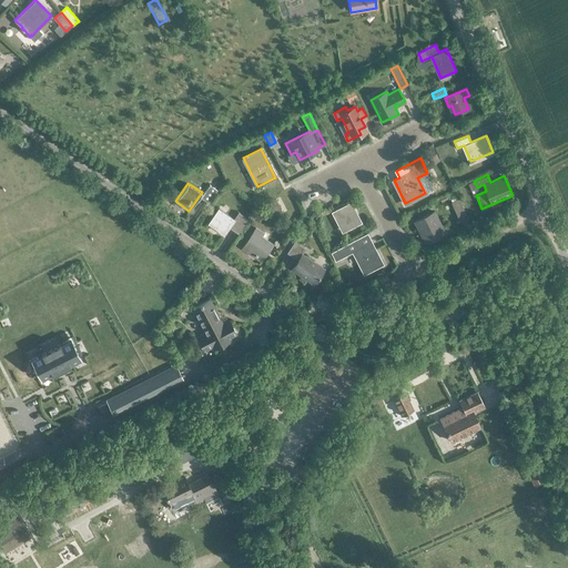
[(209,202),(217,190),(210,184),(201,198),(209,202)]
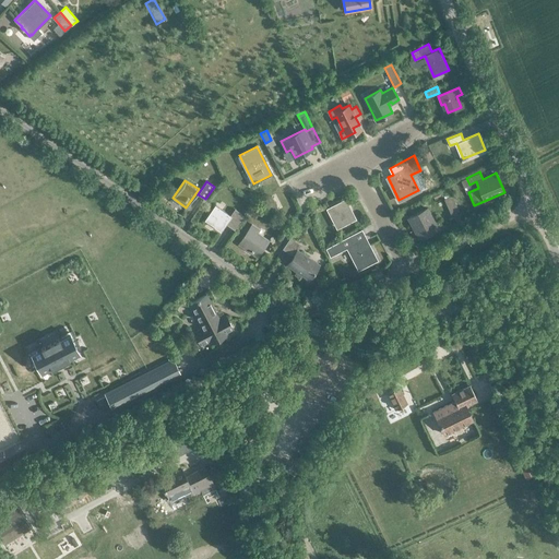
[(271,195),(266,198),(274,212),(278,210),(271,195)]
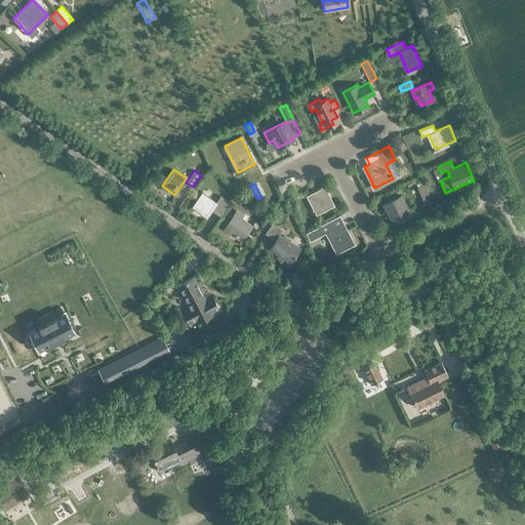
[(423,201),(431,198),(425,184),(416,187),(423,201)]
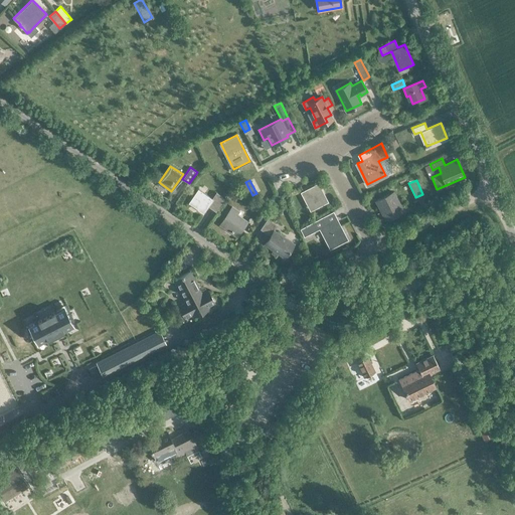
[(313,209),(328,201),(321,188),(312,193),(309,187),(301,191),(306,202),(312,200),(314,204),(311,206),(313,209)]
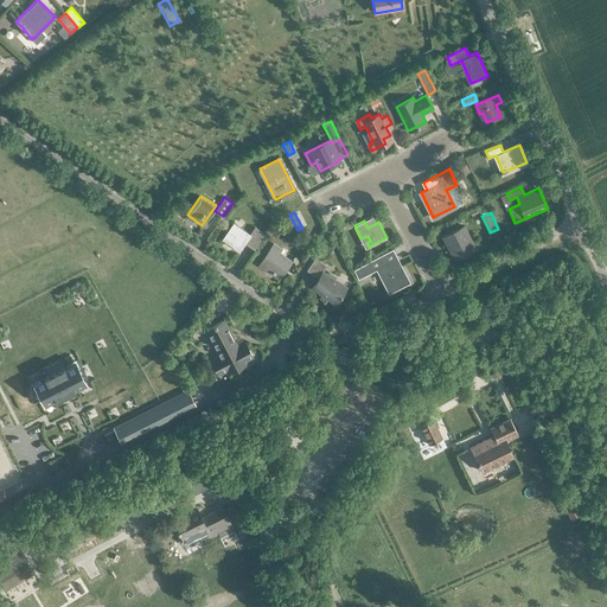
[(255,229),(251,235),(232,222),(222,238),(240,251),(244,244),(255,253),(266,237),(255,229)]
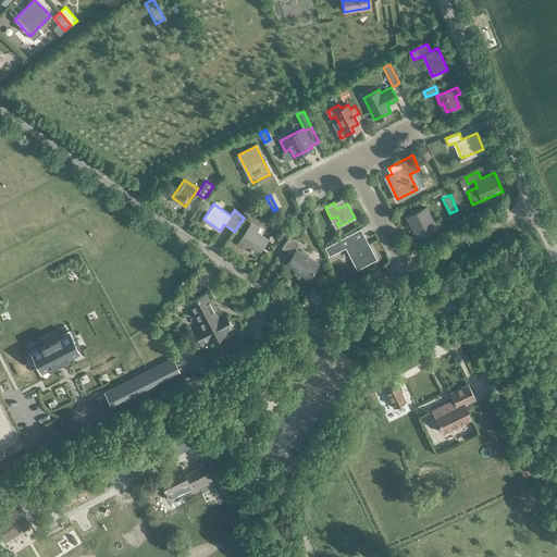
[(407,217),(418,237),(436,227),(425,207),(407,217)]
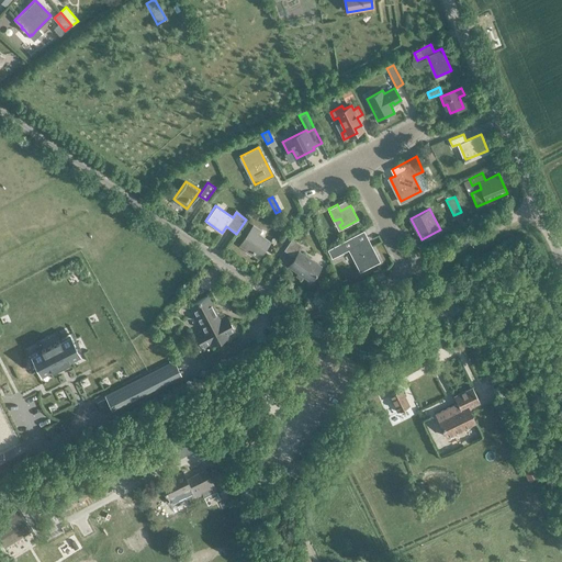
[(259,256),(269,243),(257,235),(260,231),(254,225),(240,245),(247,250),(248,248),(259,256)]
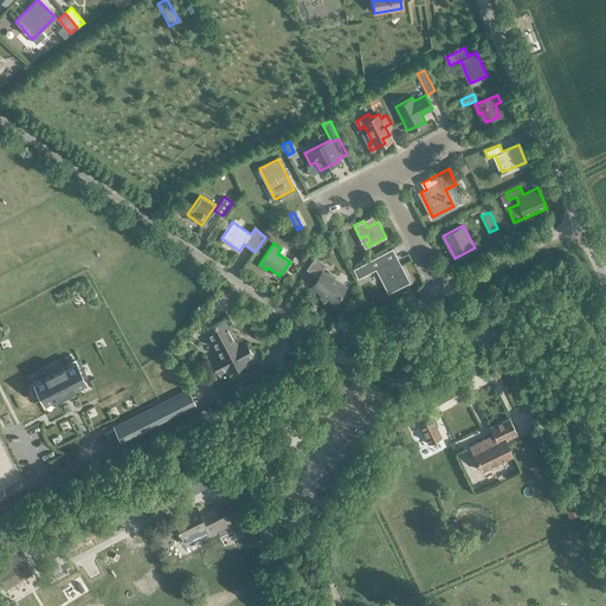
[(397,257),(394,258),(389,250),(353,268),(358,277),(375,268),(388,292),(410,281),(397,257)]
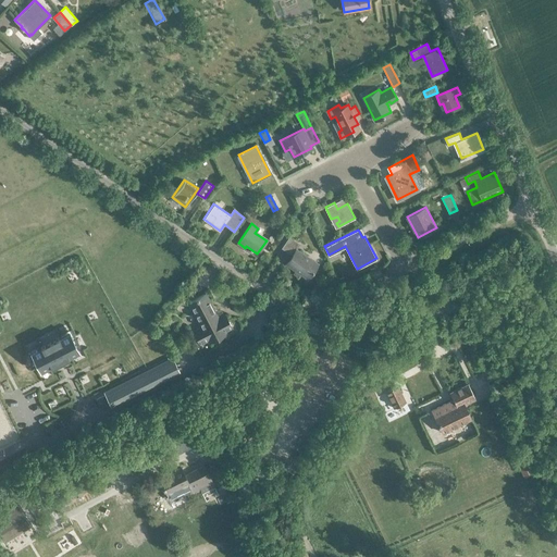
[(309,276),(318,263),(296,248),(300,243),(289,235),(281,247),(292,254),(286,263),(300,273),(301,271),(309,276)]
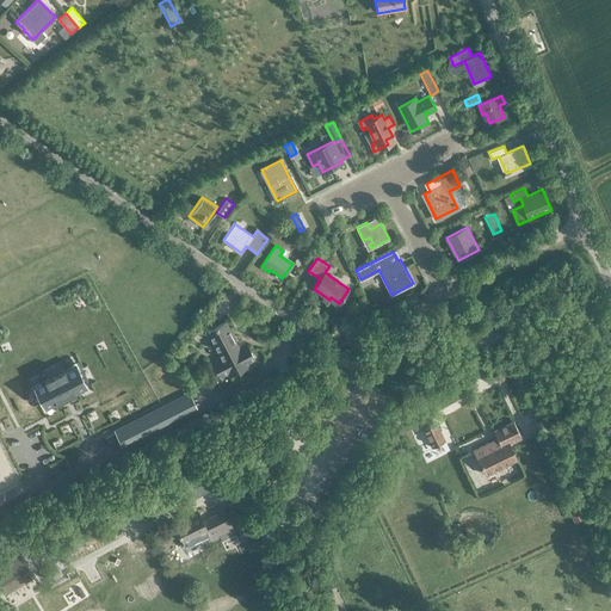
[(415,292),(413,287),(400,292),(402,298),(415,292)]
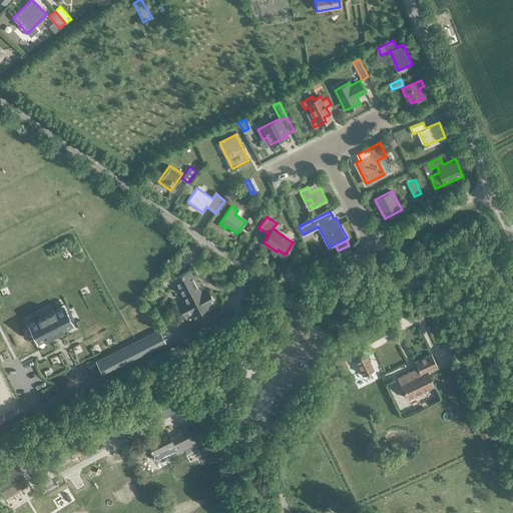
[(191,312),(193,315),(207,308),(206,305),(212,301),(207,291),(200,294),(188,271),(174,278),(186,302),(178,306),(183,316),(191,312)]
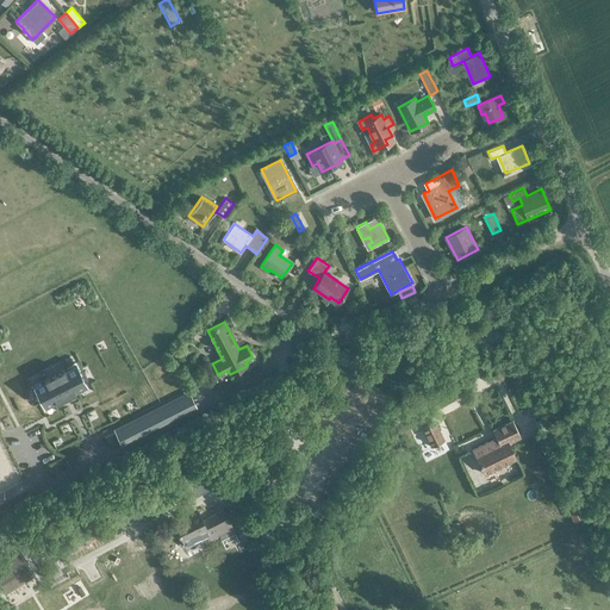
[(44,380),(33,385),(37,392),(41,399),(44,406),(56,400),(56,402),(76,391),(75,391),(87,385),(83,378),(80,371),(76,363),(64,369),(64,368),(44,379),(44,380)]
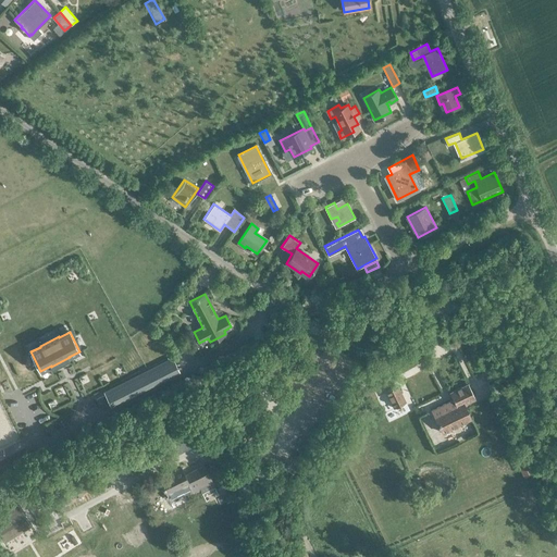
[(106,394),(110,405),(178,370),(173,359),(106,394)]
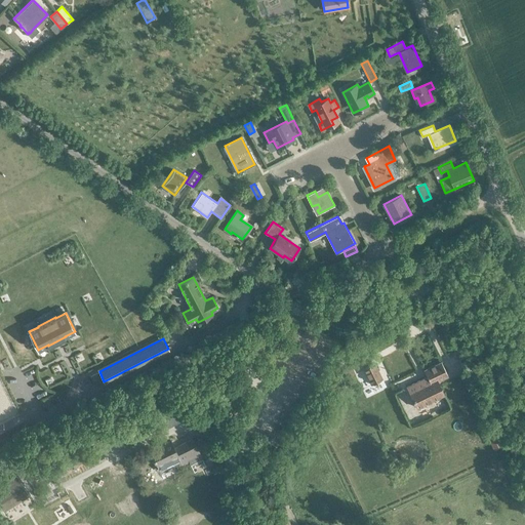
[(436,381),(447,375),(441,362),(425,370),(428,376),(407,387),(417,406),(442,394),(436,381)]
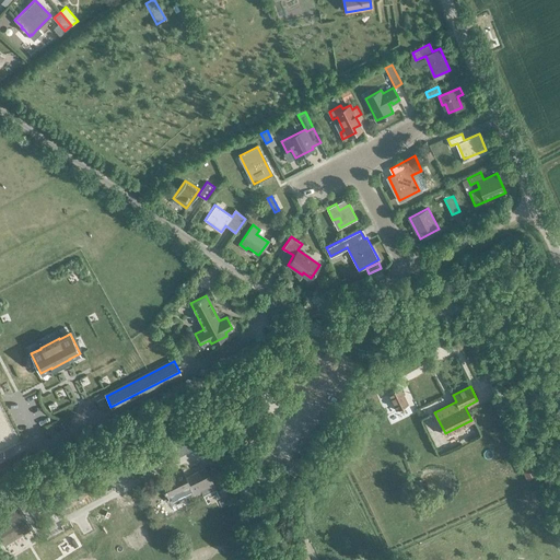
[(408,404),(399,387),(387,393),(395,410),(408,404)]
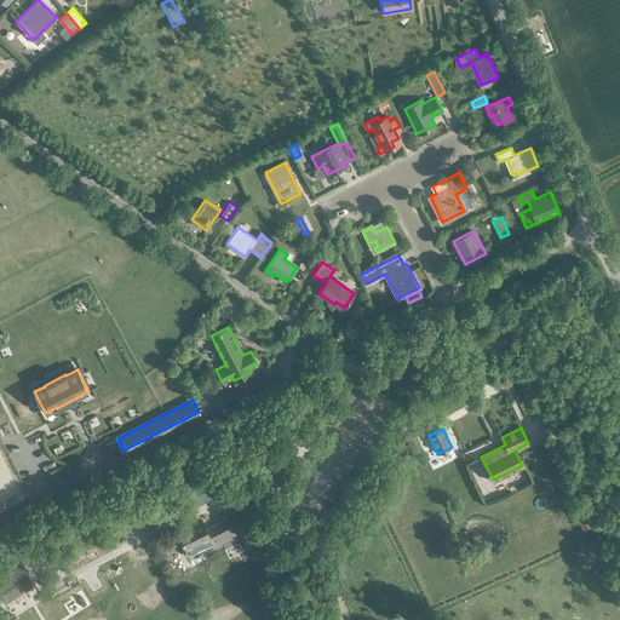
[(210,550),(235,537),(227,518),(205,529),(200,521),(187,527),(188,529),(177,535),(184,551),(187,550),(189,554),(207,545),(210,550)]
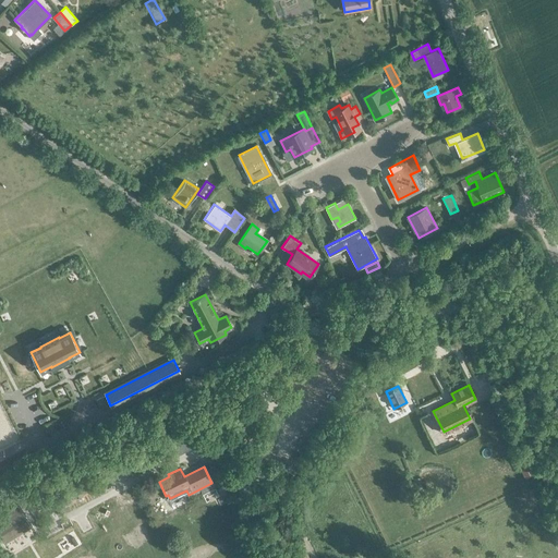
[(7,517),(21,536),(29,530),(16,510),(7,517)]
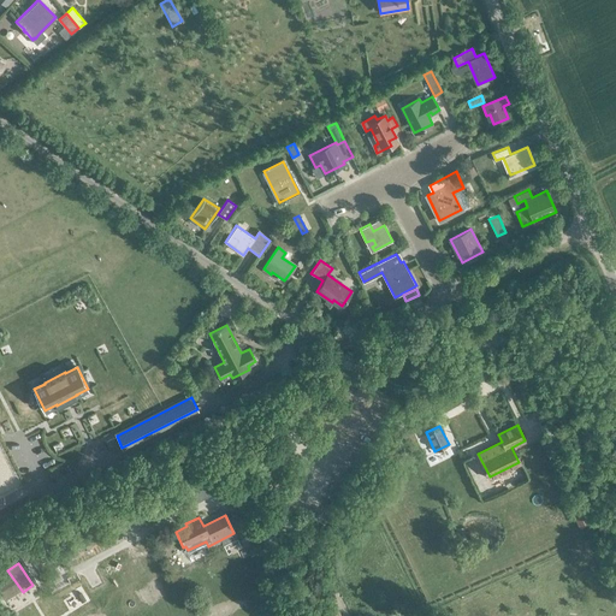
[(0,580),(13,599),(23,592),(7,570),(0,575),(0,580)]
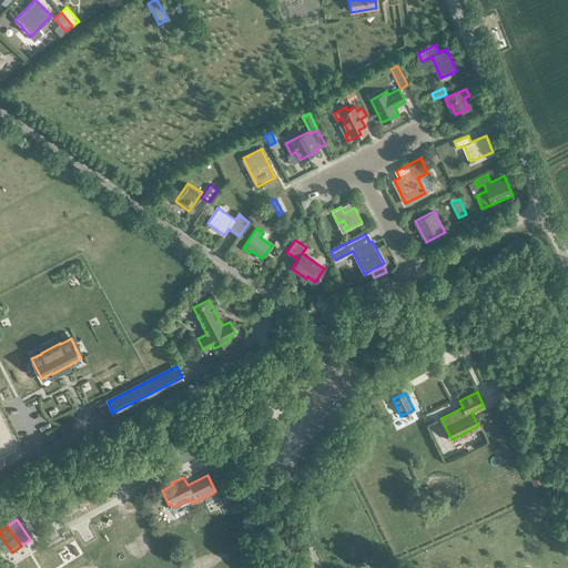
[(0,554),(3,558),(12,553),(0,535),(0,554)]
